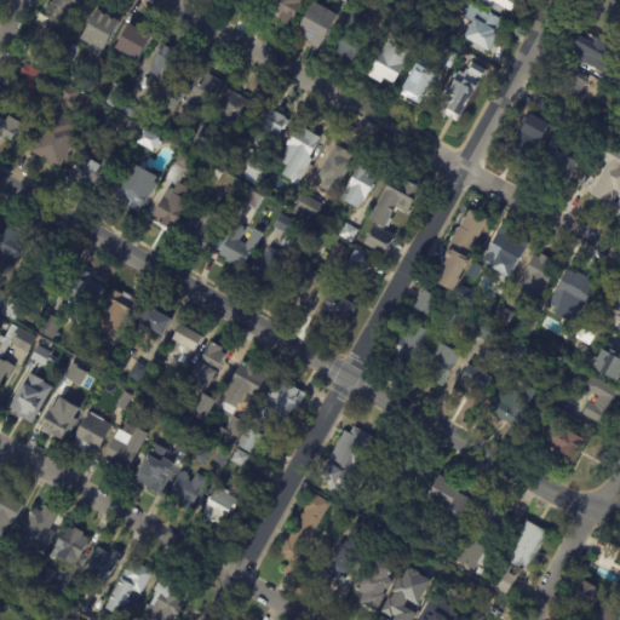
[(55,0),(86,0),(89,1),(82,12),(75,7),(61,34),(47,28),(51,22),(45,19),(47,15),(44,12),(49,3),(52,5),(55,0)]
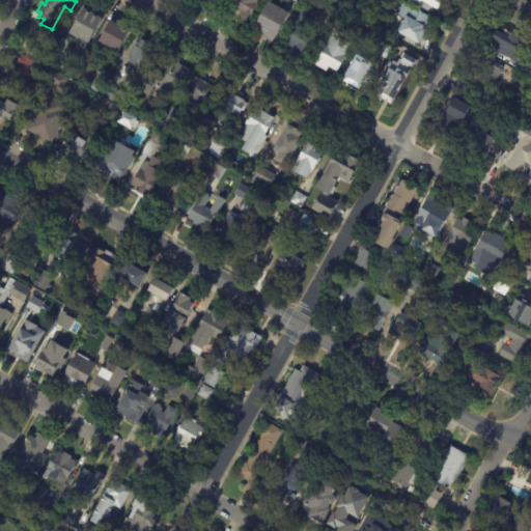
[(233,9),(238,0),(261,0),(252,22),(239,15),(241,12),(233,9)]
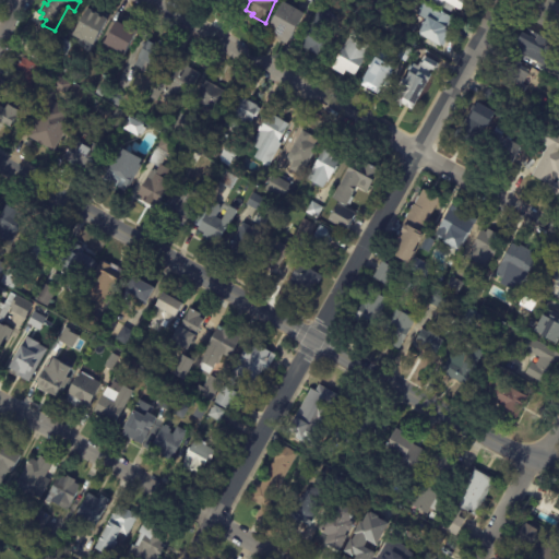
[(465,0),(461,10),(442,0),(439,7),(428,0),(465,0)]
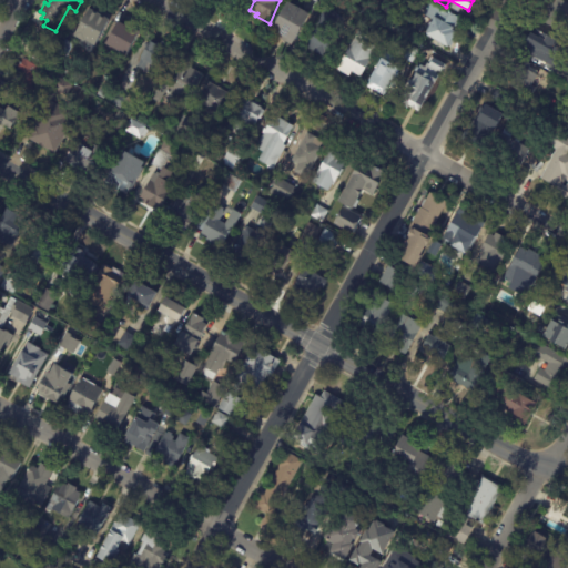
[(561,32),(540,22),(550,2),(554,4),(556,0),(559,0),(567,3),(567,20),(561,32)]
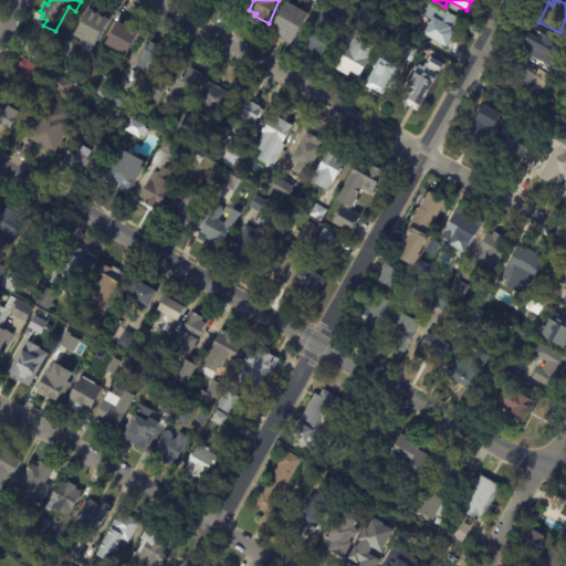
[(308,12),(291,44),(269,33),(286,1),(308,12)]
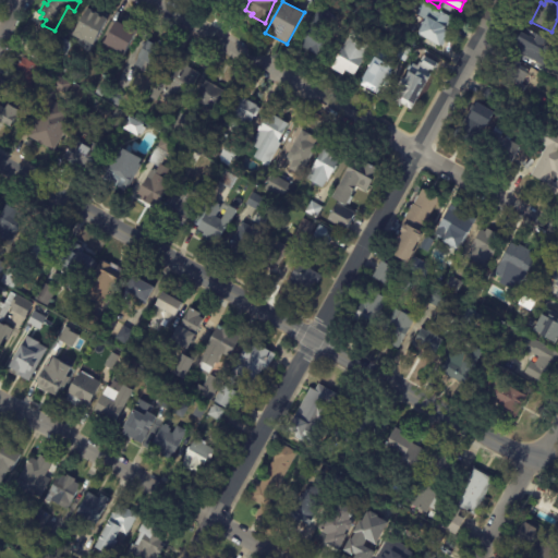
[(446,39),(447,40),(443,47),(419,33),(422,26),(420,26),(423,21),(424,22),(426,20),(416,14),(423,2),(443,14),(444,12),(455,19),(453,21),(455,22),(445,38),(446,39)]
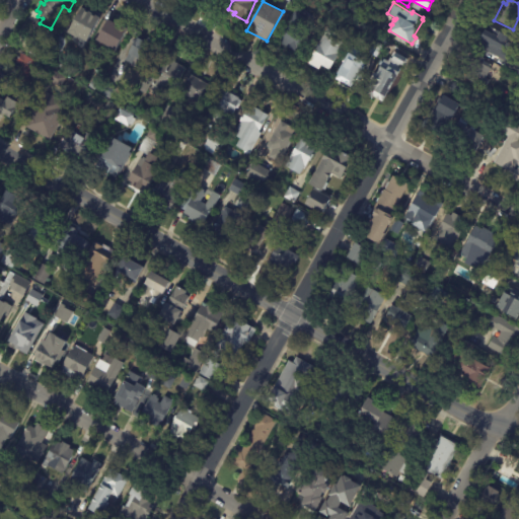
[(87,42),(78,36),(77,38),(68,32),(82,7),(84,8),(86,5),(102,14),(87,42)]
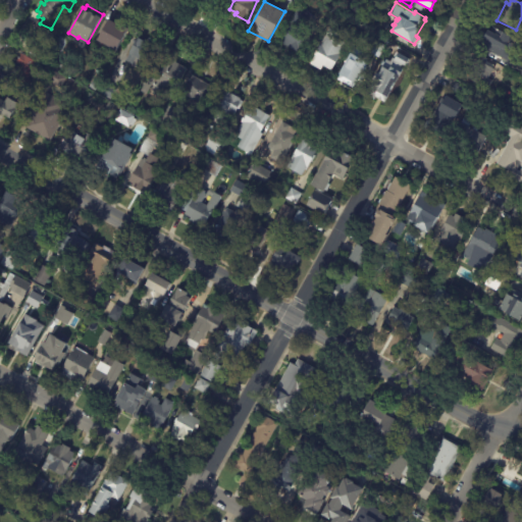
[(308,12),(305,17),(308,19),(301,33),(306,36),(297,52),(280,44),(297,13),(299,14),(302,8),(308,12)]
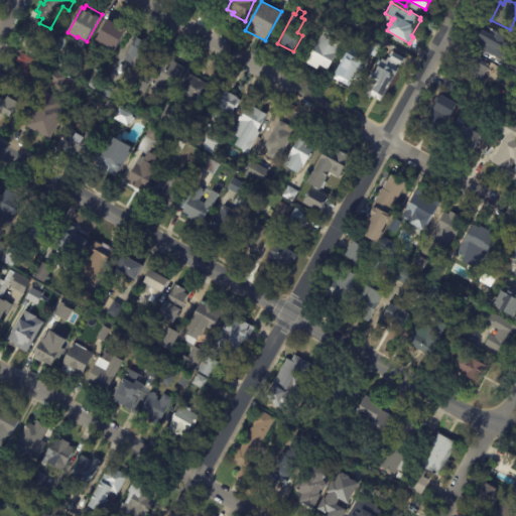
[(330,12),(335,15),(332,21),(327,18),(330,12)]
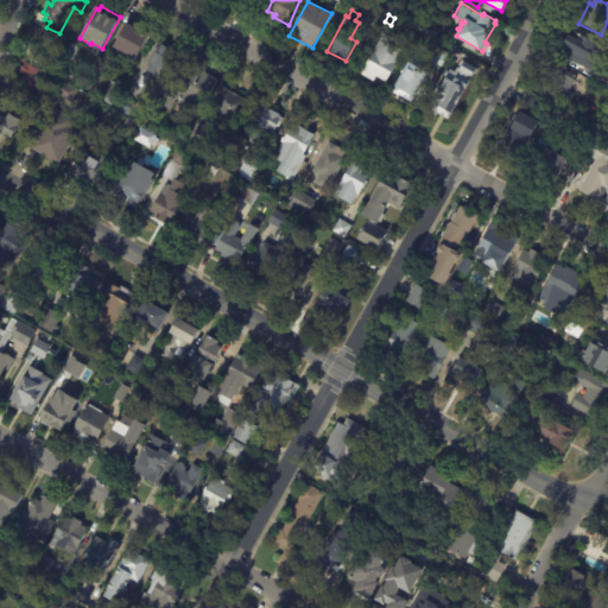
[(114,48),(127,23),(141,31),(141,29),(150,33),(135,59),(114,48)]
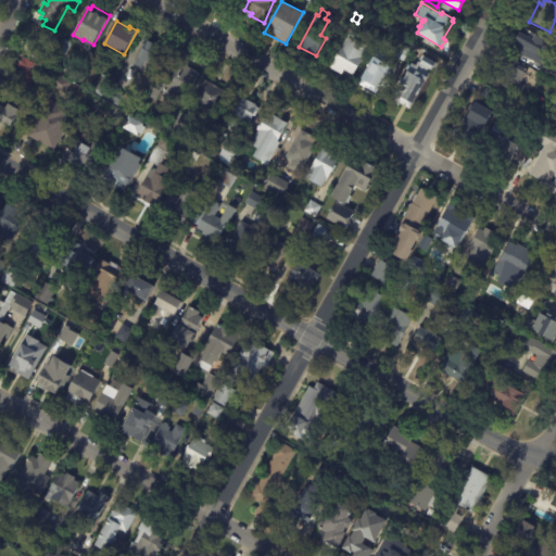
[(394,25),(397,27),(394,33),(387,28),(390,23),(394,25)]
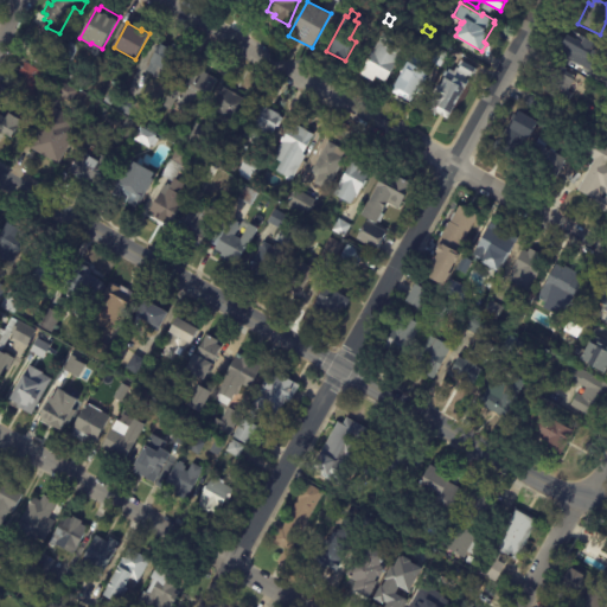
[(376,76),(374,81),(360,75),(377,40),(372,38),(376,30),(395,39),(385,58),(395,63),(385,82),(376,76)]
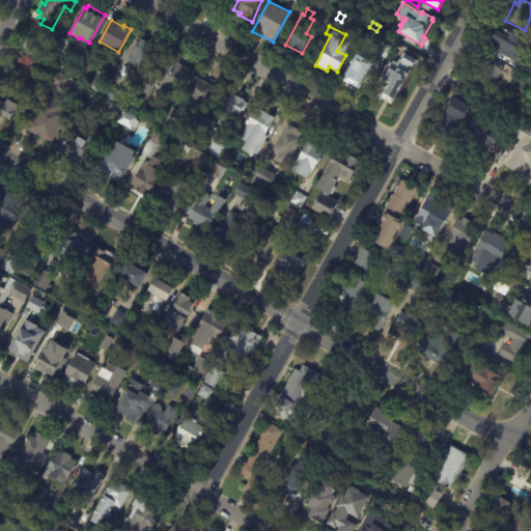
[(369,29),(380,35),(373,46),(363,40),(369,29)]
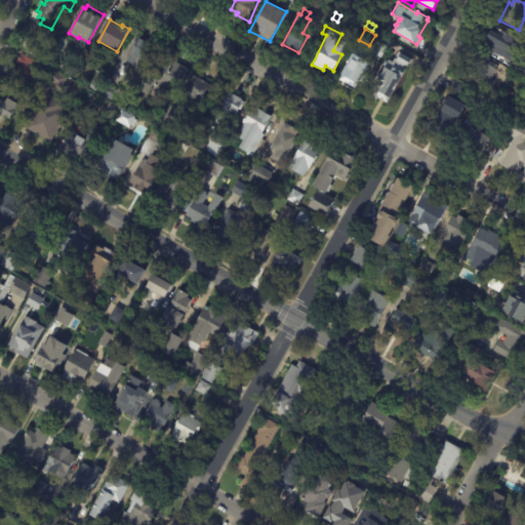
[(516,62),(515,65),(480,45),(484,39),(485,40),(489,34),(492,36),(496,29),(524,44),(524,46),(523,50),(519,48),(518,51),(521,53),(516,62)]
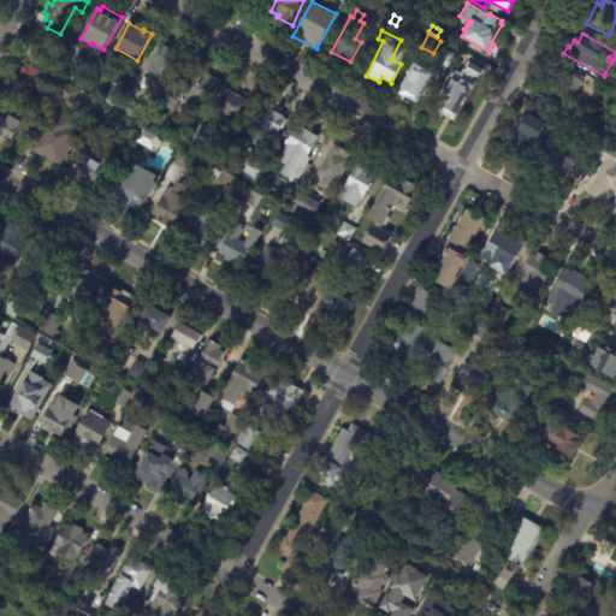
[(78,46),(81,48),(75,61),(65,57),(71,42),(78,46)]
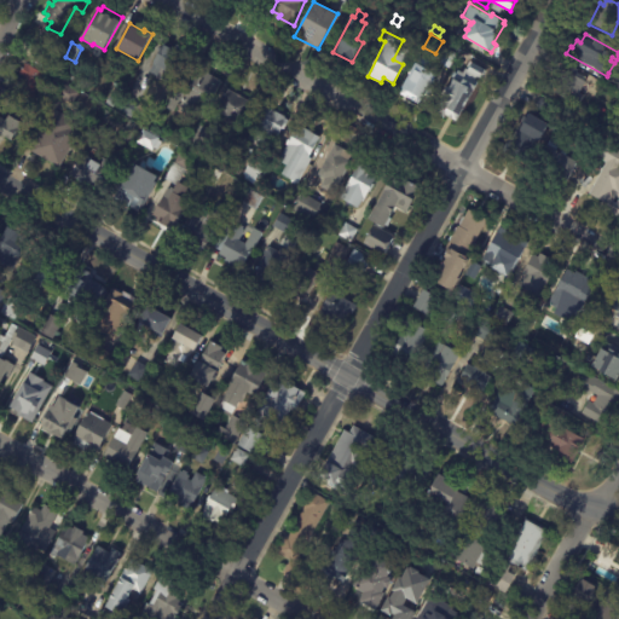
[(154,74),(150,71),(154,64),(152,64),(163,44),(174,50),(177,45),(185,50),(183,55),(186,57),(175,76),(162,69),(157,76),(154,74)]
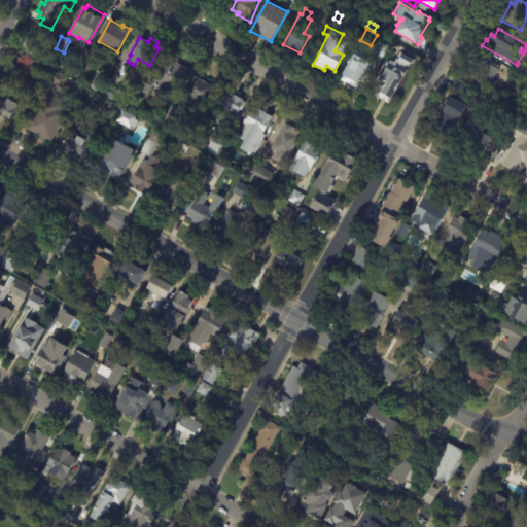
[(24,50),(31,39),(41,45),(34,57),(24,50)]
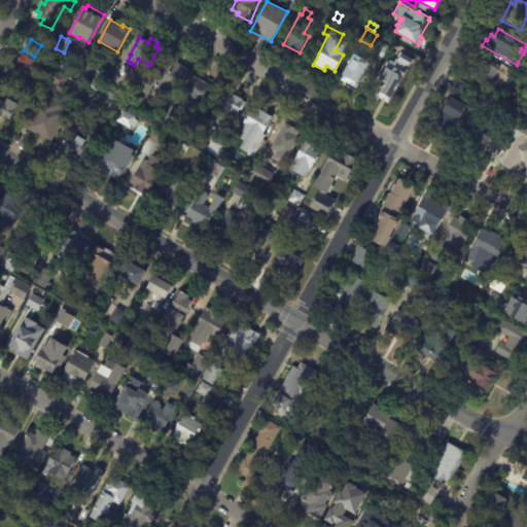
[(385,102),(380,98),(378,101),(371,97),(379,81),(377,80),(381,73),(383,75),(387,66),(386,65),(388,61),(389,62),(390,60),(393,61),(392,62),(395,63),(397,59),(399,60),(402,53),(415,60),(411,67),(407,65),(405,68),(408,70),(389,103),(385,102)]
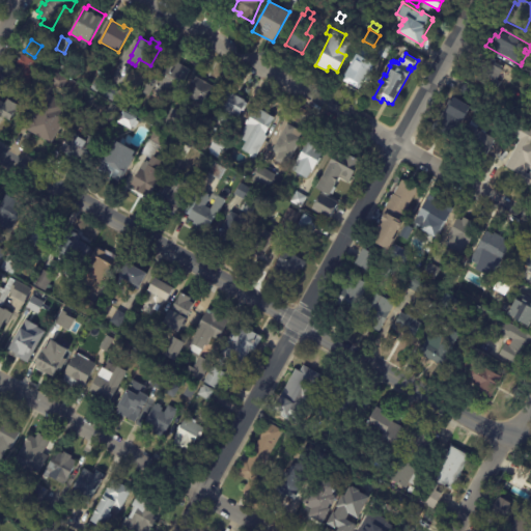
[(503,70),(498,80),(502,82),(498,91),(472,78),(484,53),(498,60),(496,65),(503,70)]
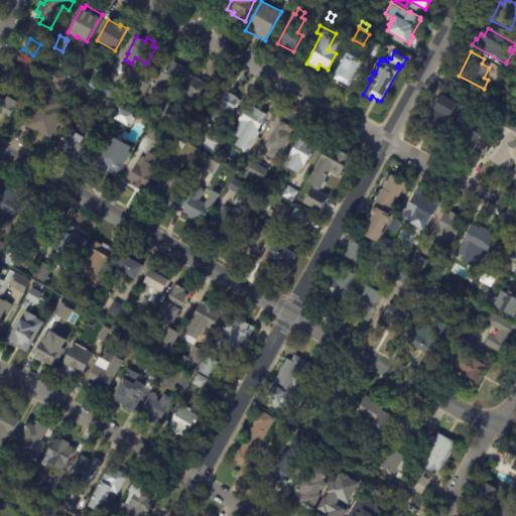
[(10,74),(22,53),(38,62),(26,84),(10,74)]
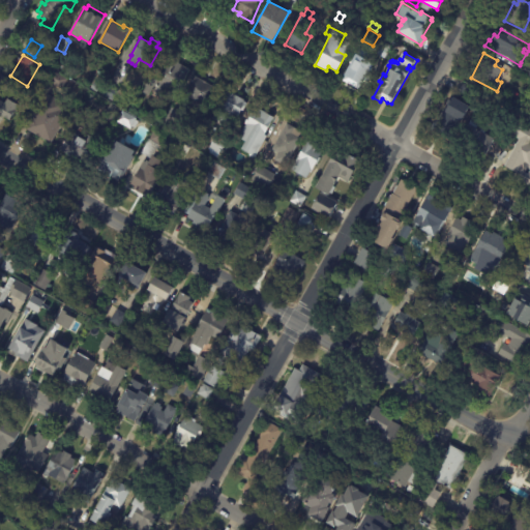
[(366,91),(360,87),(361,86),(344,77),(355,56),(360,59),(357,64),(361,66),(364,62),(372,66),(367,76),(374,79),(366,91)]
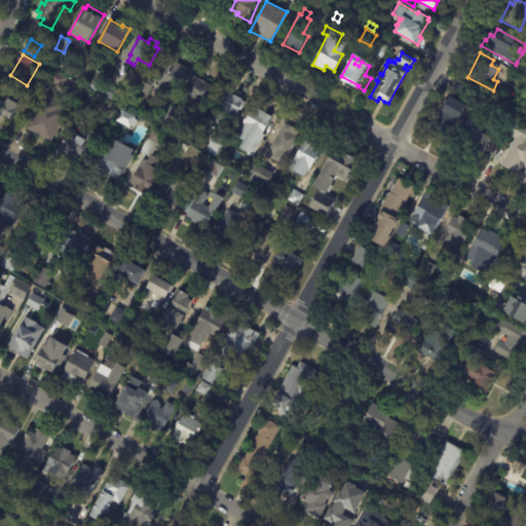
[(179,64),(189,69),(171,102),(152,91),(171,59),(179,64)]
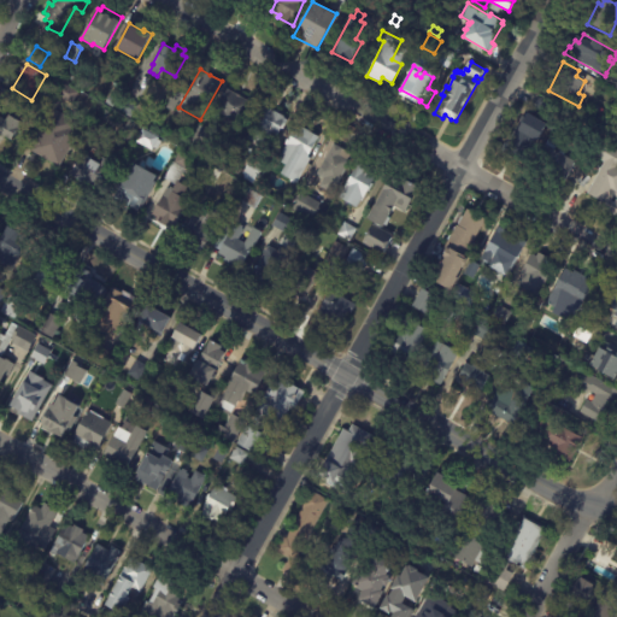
[(10,92),(17,95),(11,110),(0,104),(0,93),(3,88),(10,92)]
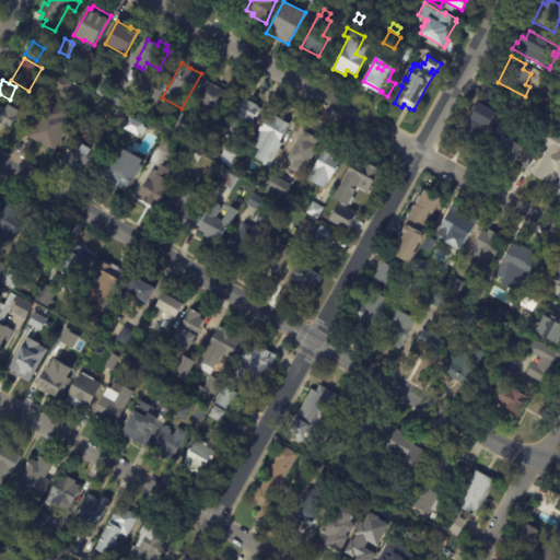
[(206,81),(229,94),(219,113),(195,100),(205,80),(206,81)]
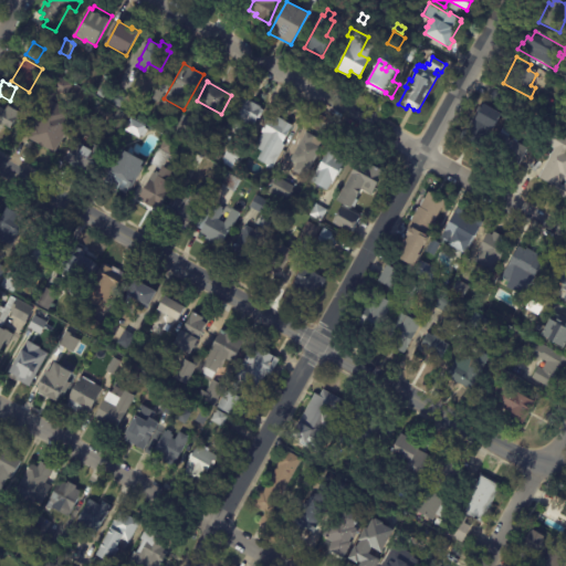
[(168,86),(159,102),(153,98),(161,83),(168,86)]
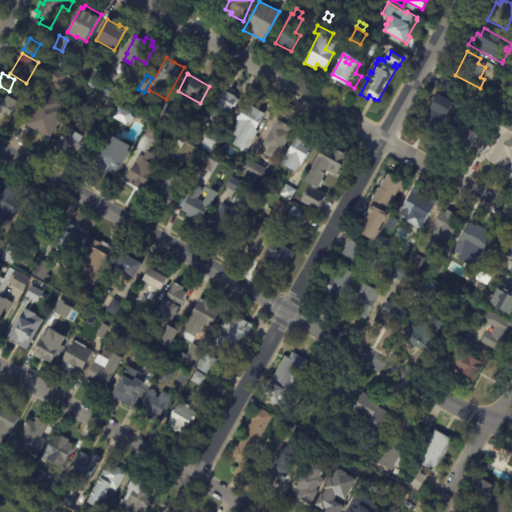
[(91,79),(97,83),(93,89),(87,85),(91,79)]
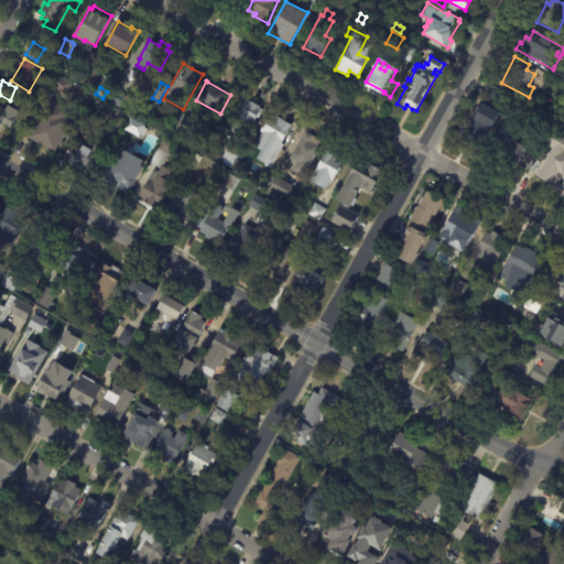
[(497,101),(488,96),(491,89),(501,94),(497,101)]
